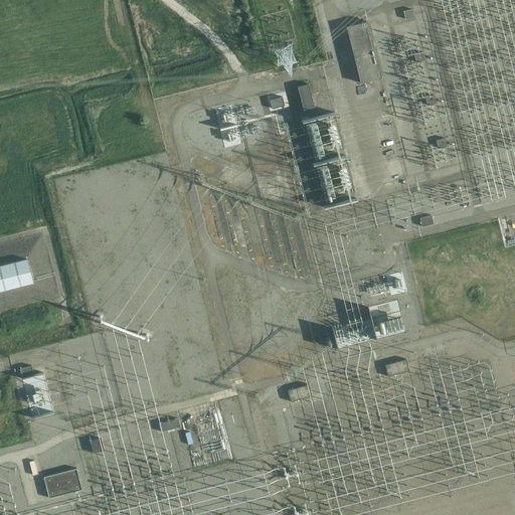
[(413,17),(411,9),(403,11),(405,19),(413,17)]
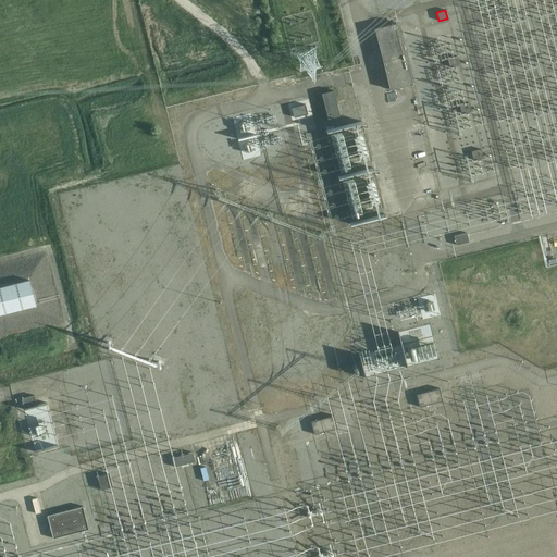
[(397,23),(374,28),(390,89),(411,84),(397,23)]
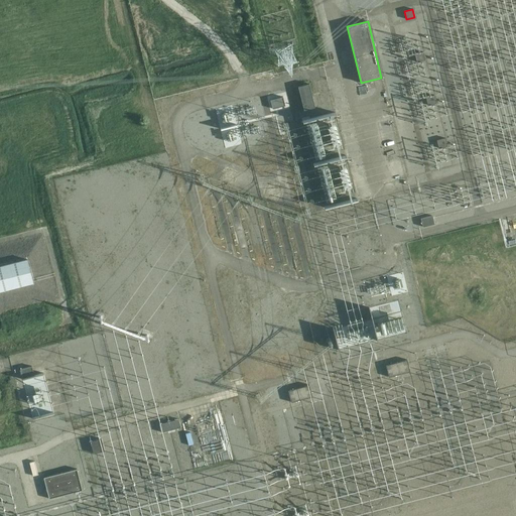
[(425,60),(423,51),(414,54),(416,62),(425,60)]
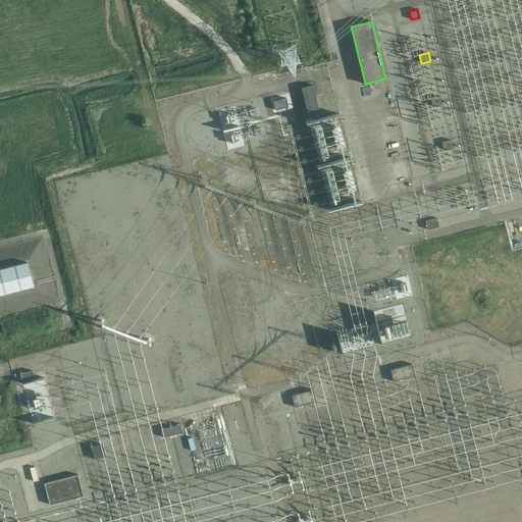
[(312,80),(318,99),(322,97),(316,79),(312,80)]
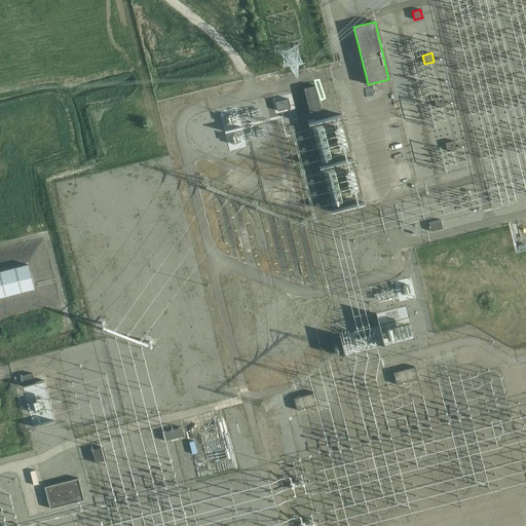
[(314,85),(303,88),(309,111),(321,109),(314,85)]
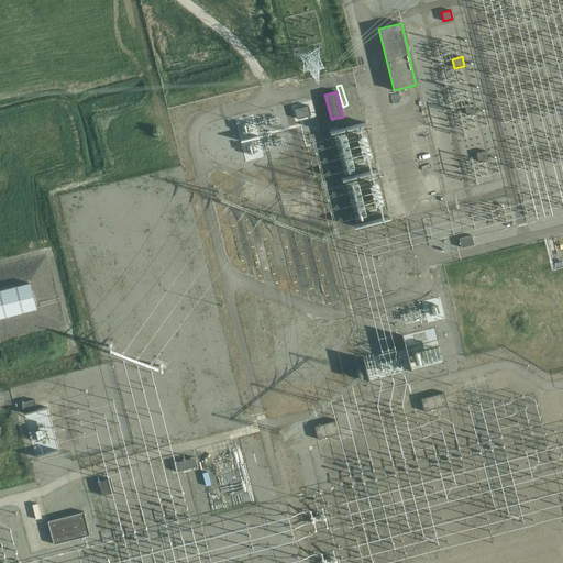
[(475,112),(473,103),(464,106),(466,114),(475,112)]
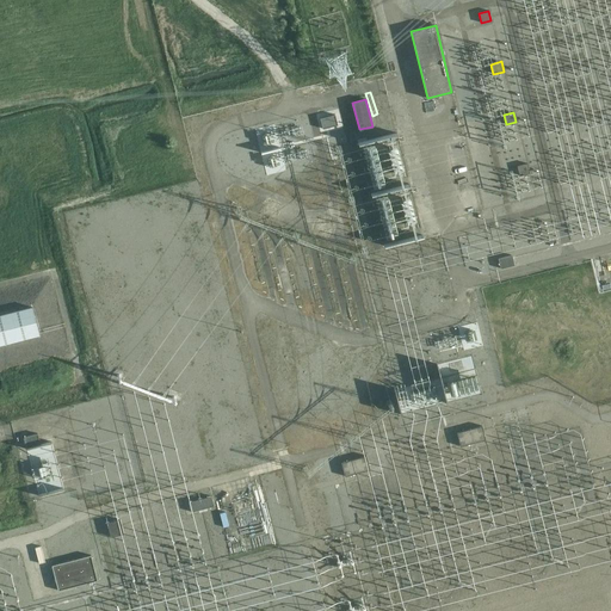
[(334,115),(319,118),(322,129),(337,125),(334,115)]
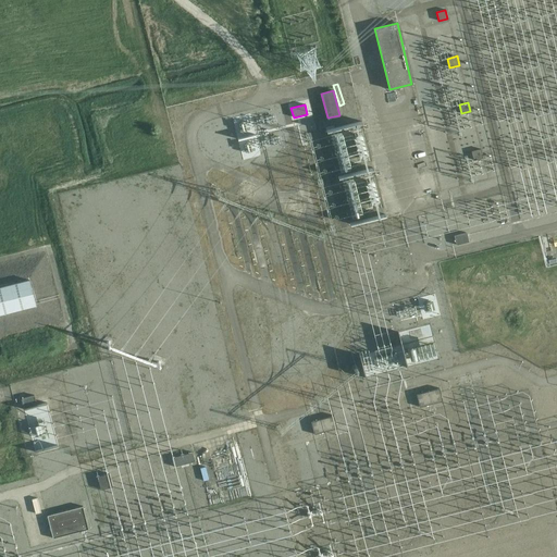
[(482,158),(480,149),(471,151),(473,160),(482,158)]
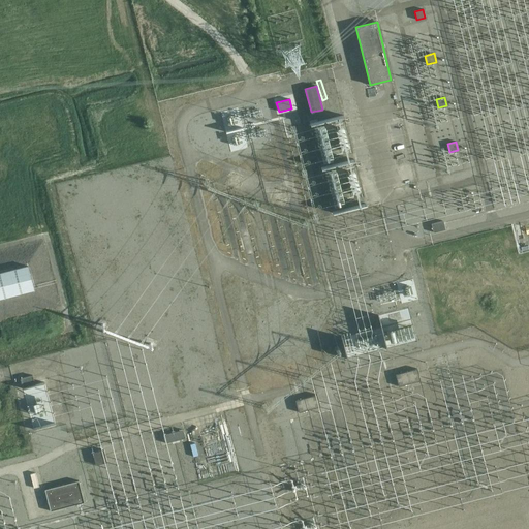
[(444,229),(444,226),(443,224),(442,221),(431,224),(433,232),(444,229)]
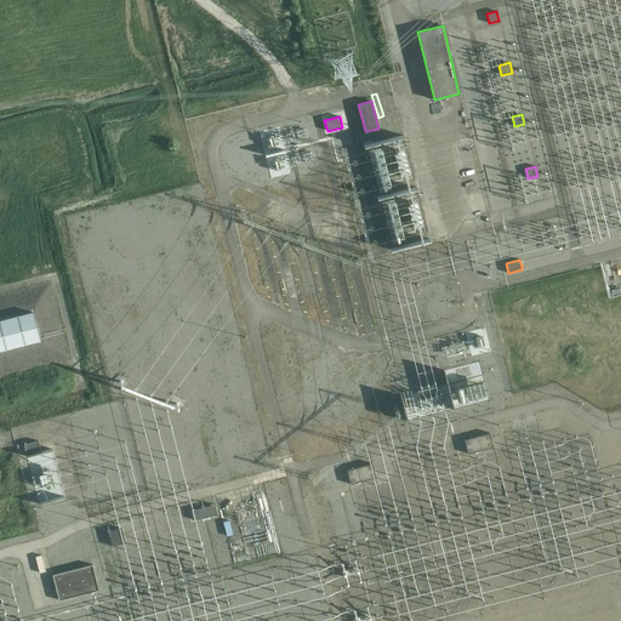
[(457,280),(442,285),(444,292),(460,289),(457,280)]
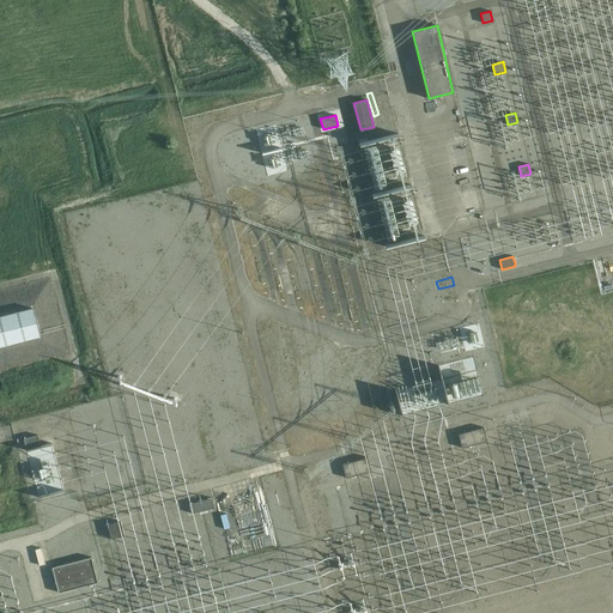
[(0,345),(38,337),(31,308),(0,316),(0,345)]
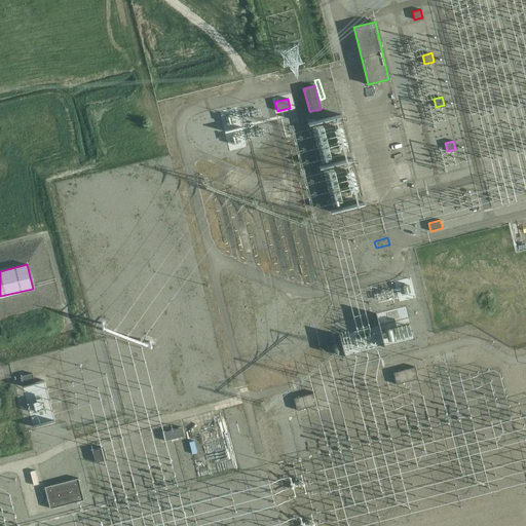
[(232,358),(226,361),(231,373),(237,371),(232,358)]
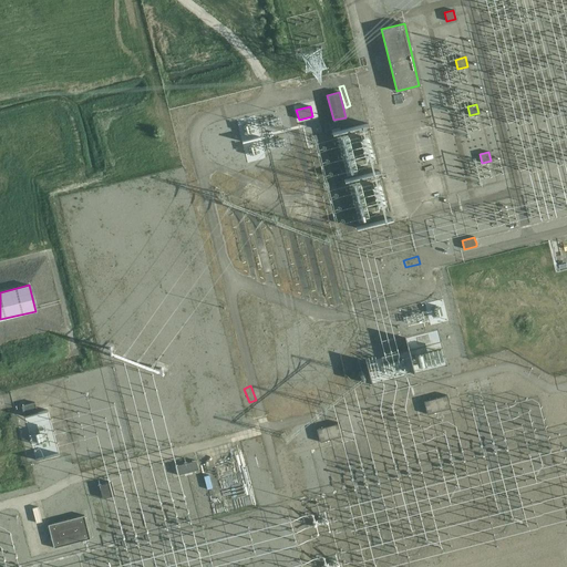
[(446,395),(423,401),(426,414),(450,408),(446,395)]
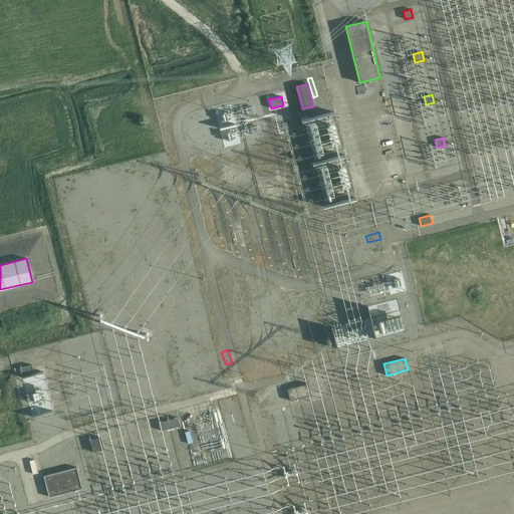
[(31,364),(20,367),(22,376),(34,373),(31,364)]
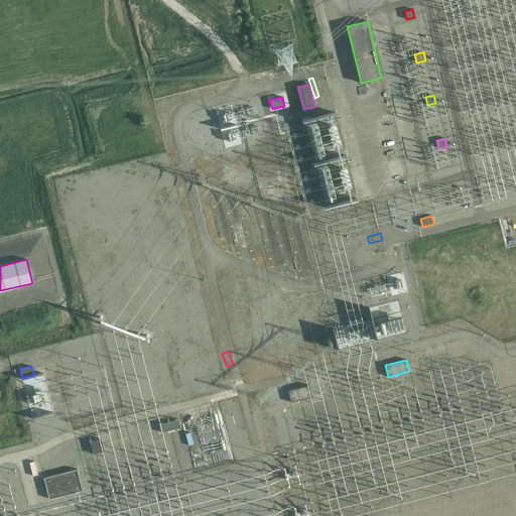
[(311,397),(308,385),(287,390),(290,402),(311,397)]
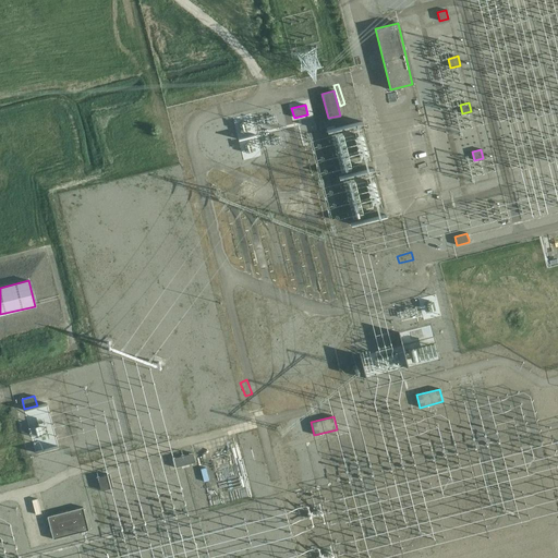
[(193,453),(171,459),(174,468),(195,462),(193,453)]
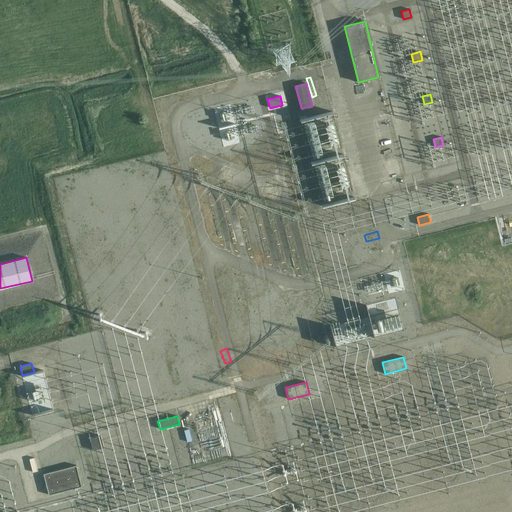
[(92,450),(95,449),(97,449),(103,447),(102,443),(101,439),(100,435),(89,438),(92,450)]
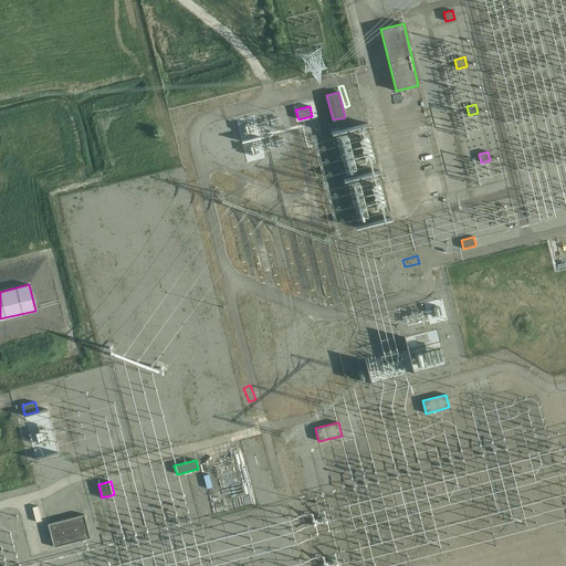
[(38,505),(32,507),(35,522),(41,521),(38,505)]
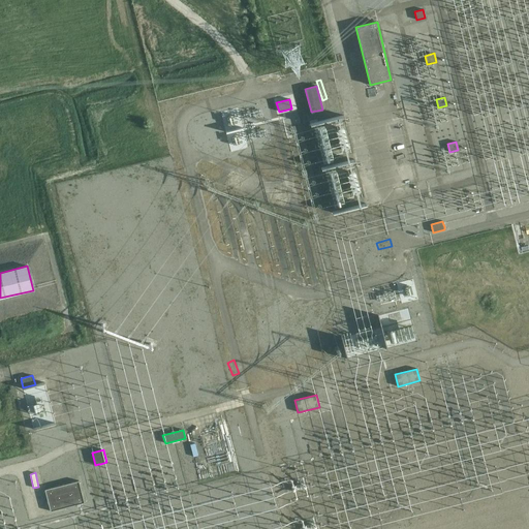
[(79,480),(44,489),(50,511),(59,508),(59,507),(65,505),(65,507),(84,502),(79,480)]
